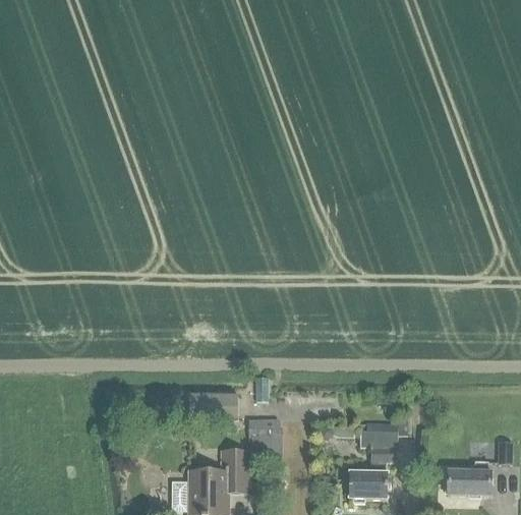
[(255,376),(255,400),(268,400),(268,376),(255,376)]
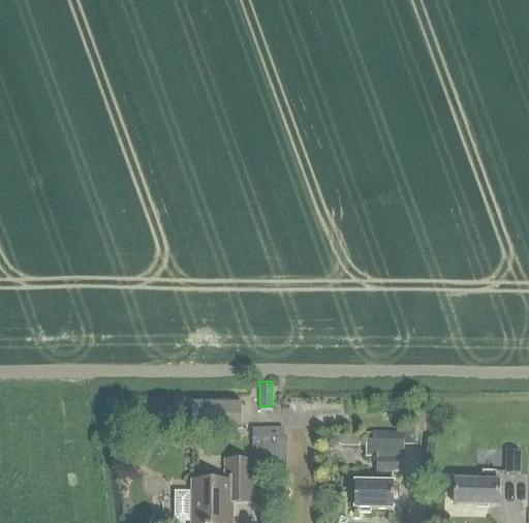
[(240,425),(240,398),(191,398),(191,425),(240,425)]
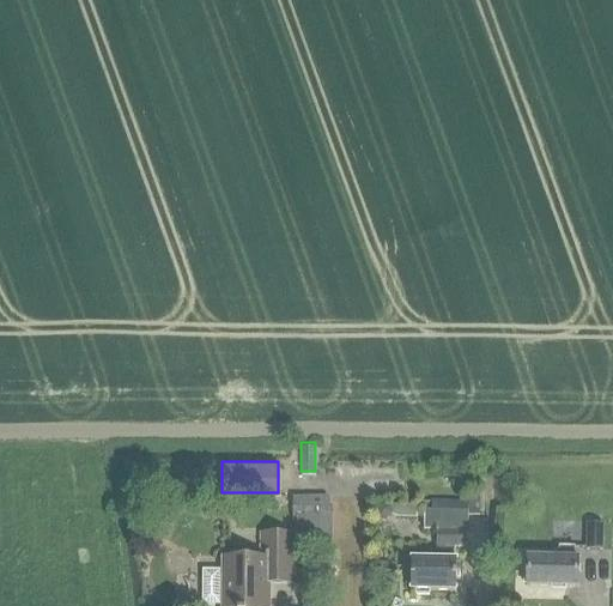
[(329,494),(292,494),(292,516),(296,516),(329,516),(329,510),(329,494)]
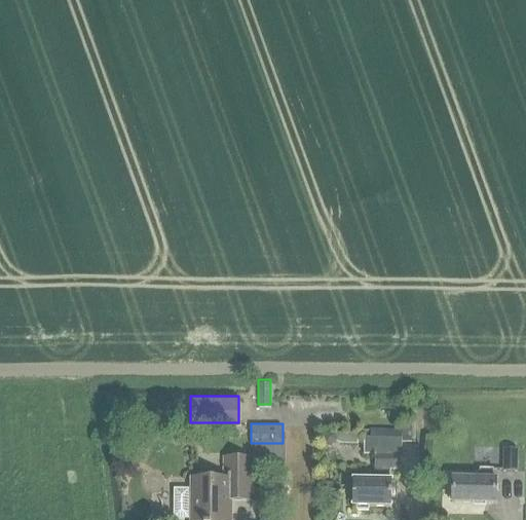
[(402,434),(364,433),(363,451),(373,451),(399,451),(401,451),(402,434)]
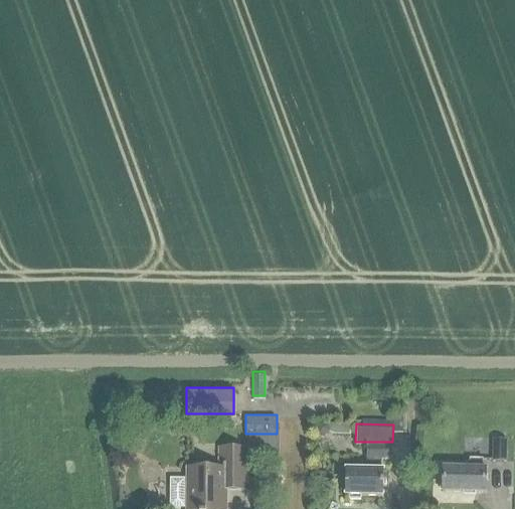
[(131,428),(125,432),(126,439),(132,442),(138,438),(137,431),(131,428)]
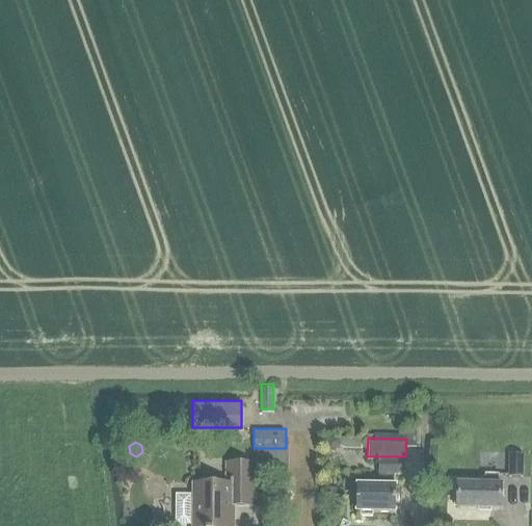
[(524,449),(509,449),(508,472),(524,472),(524,449)]
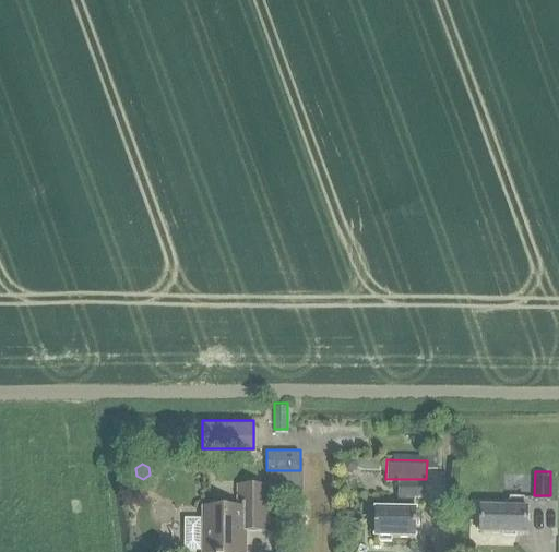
[(412,492),(424,492),(424,479),(396,479),(397,507),(372,507),(372,534),(414,532),(414,507),(412,507),(412,492)]
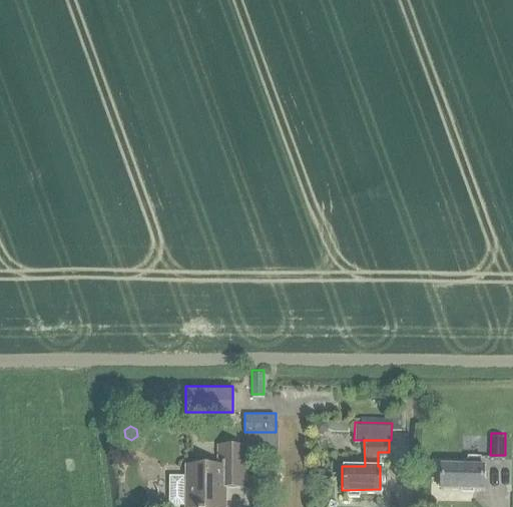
[(246,485),(246,442),(219,441),(218,461),(186,461),(186,473),(170,473),(170,503),(186,503),(185,506),(225,506),(226,485),(246,485)]
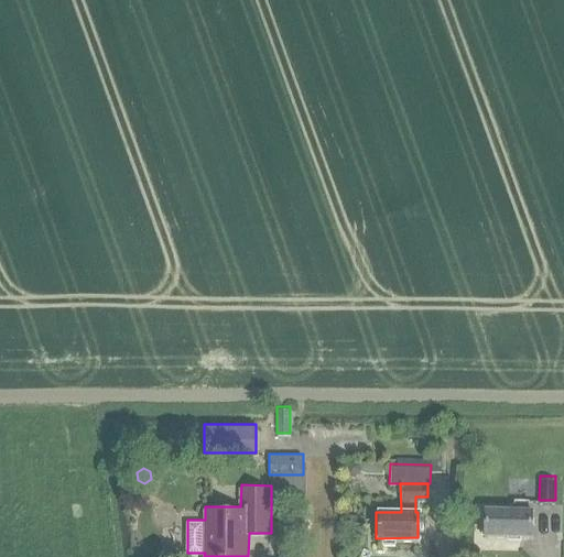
[(533,536),(534,510),(528,510),(528,499),(513,499),(512,509),(485,508),(484,534),(533,536)]
